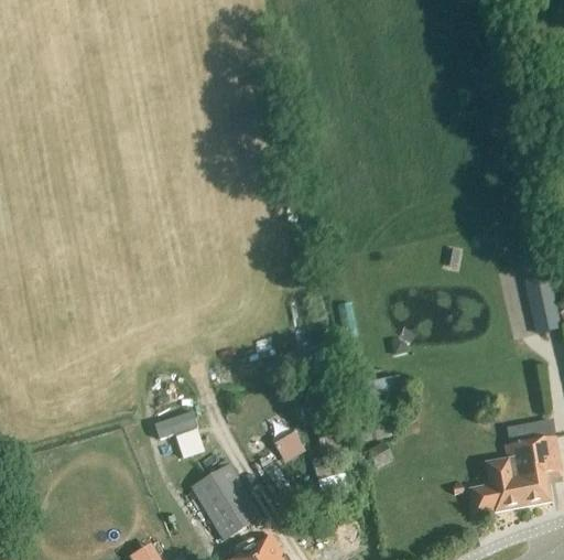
[(560,327),(550,280),(527,284),(537,333),(560,327)]
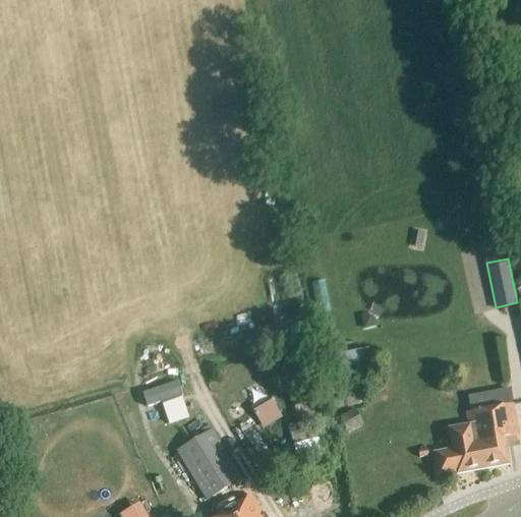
[(367,312),(361,313),(364,326),(377,323),(374,317),(367,312)]
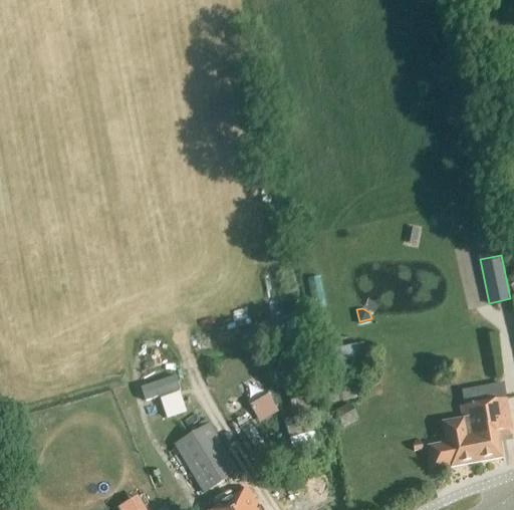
[(369,366),(364,340),(331,347),(337,373),(369,366)]
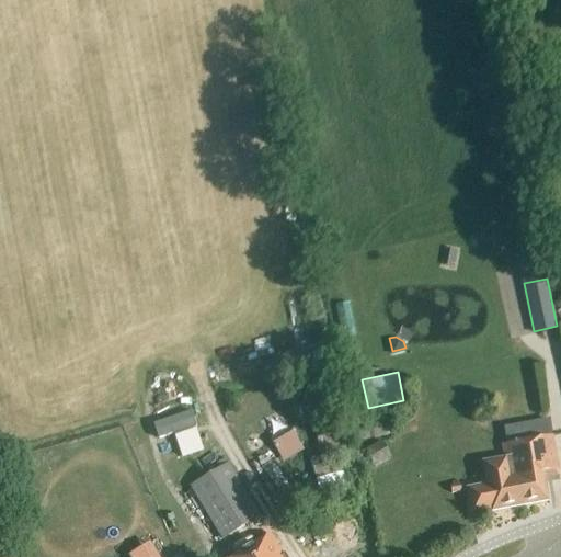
[(391,433),(389,415),(355,419),(357,438),(391,433)]
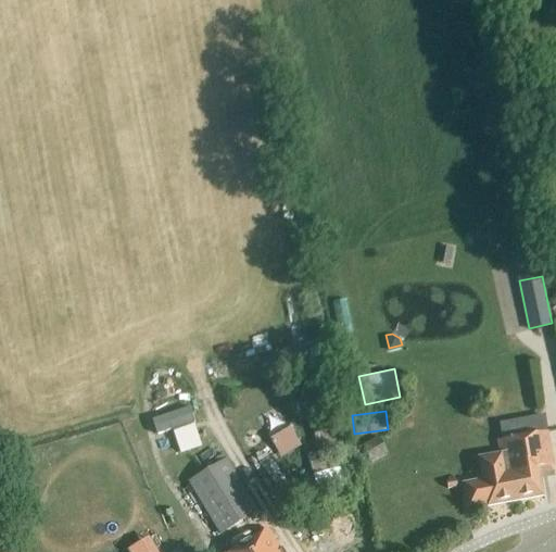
[(482,479),(465,483),(469,504),(487,501),(487,504),(542,493),(538,465),(553,462),(547,429),(544,414),(501,423),(503,437),(497,438),(500,452),(478,455),(482,479)]
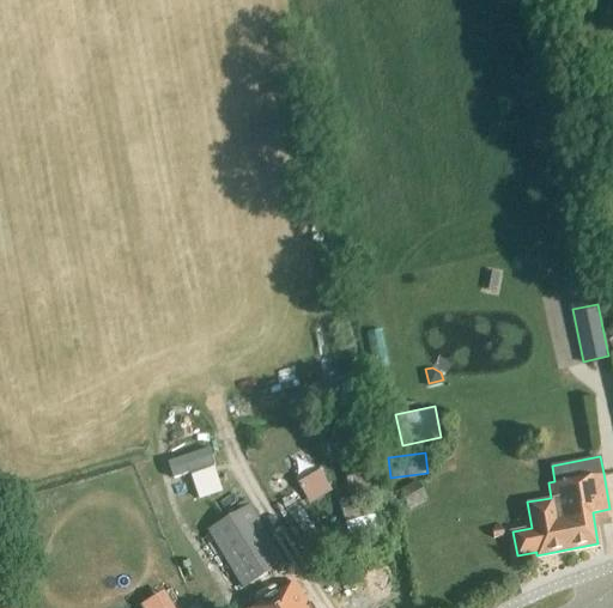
[(353,547),(383,540),(365,460),(344,466),(352,498),(339,503),(350,535),(353,547)]
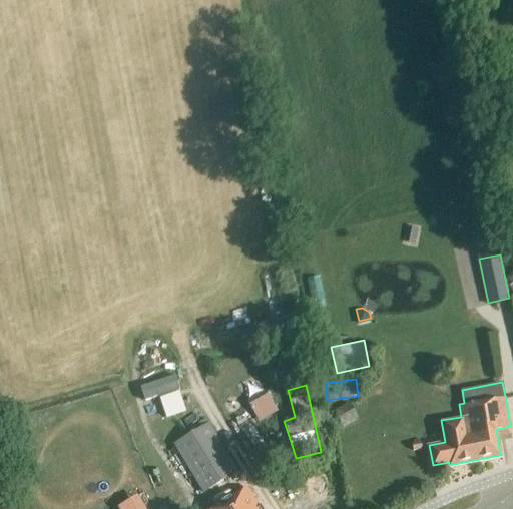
[(203,490),(238,469),(209,421),(173,443),(203,490)]
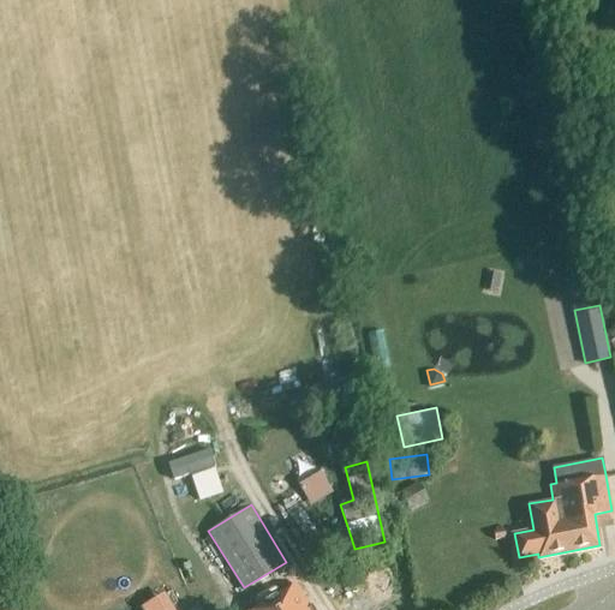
[(312,609),(296,581),(248,609),(312,609)]
